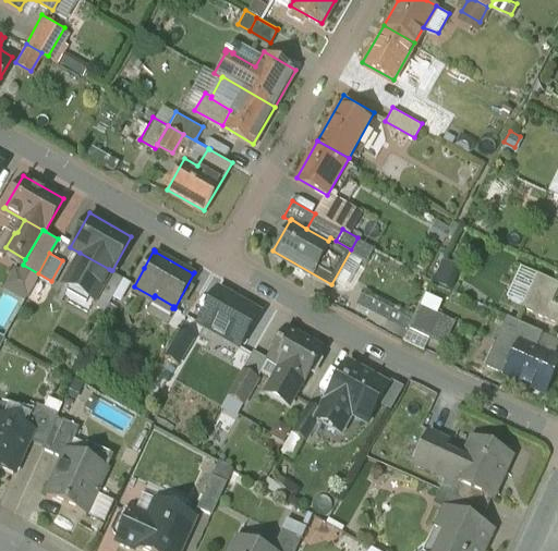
[(109,269),(80,253),(65,279),(94,295),(95,295),(109,269)]
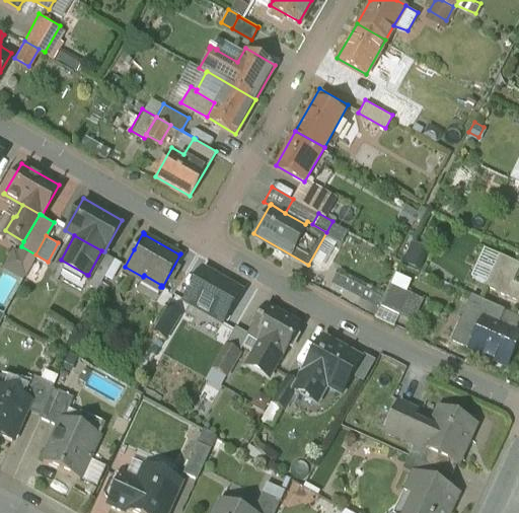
[(101,250),(88,275),(87,275),(85,279),(97,286),(115,257),(104,251),(103,251),(101,250)]
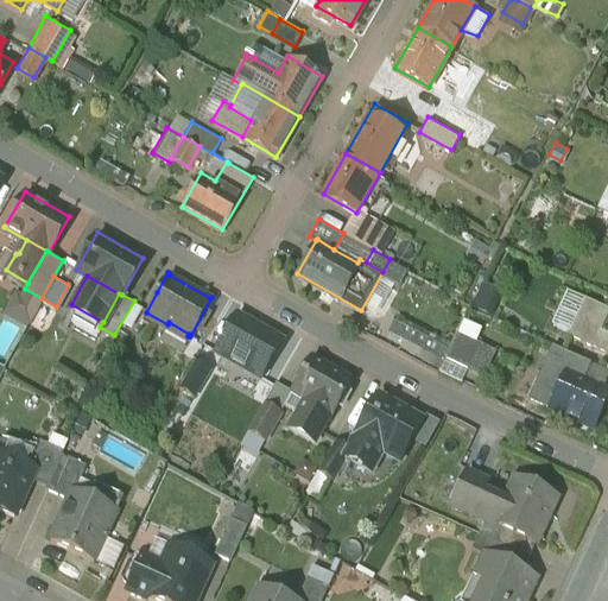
[(607,305),(586,296),(568,333),(607,350),(607,348),(607,305)]
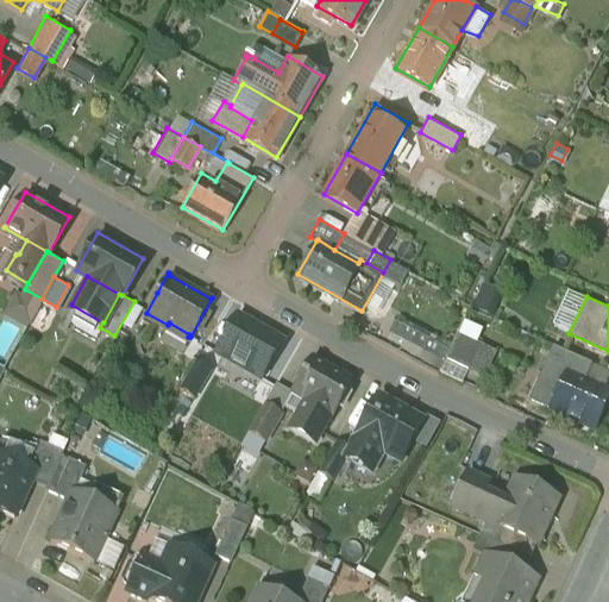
[(263,328),(238,314),(239,313),(238,312),(215,349),(261,376),(283,339),(263,327),(263,328)]
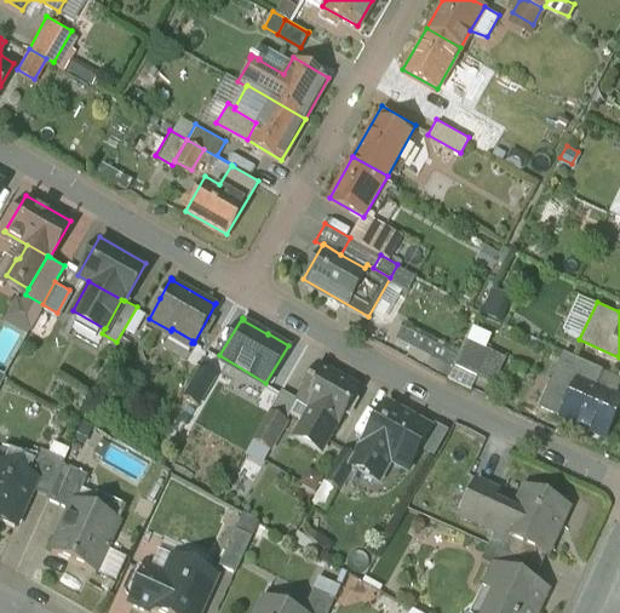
[(489,347),(468,337),(454,364),(477,373),(489,347)]
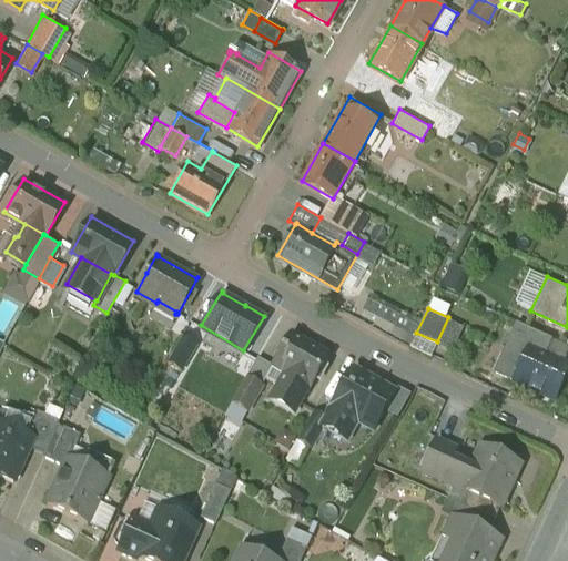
[(464,325),(448,317),(437,342),(452,349),(464,325)]
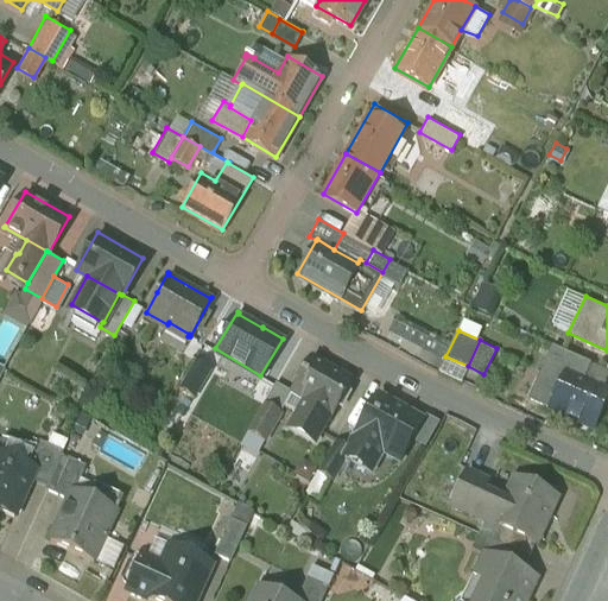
[(591,360),(562,347),(552,342),(527,396),(594,425),(607,393),(607,388),(583,378),(591,360)]
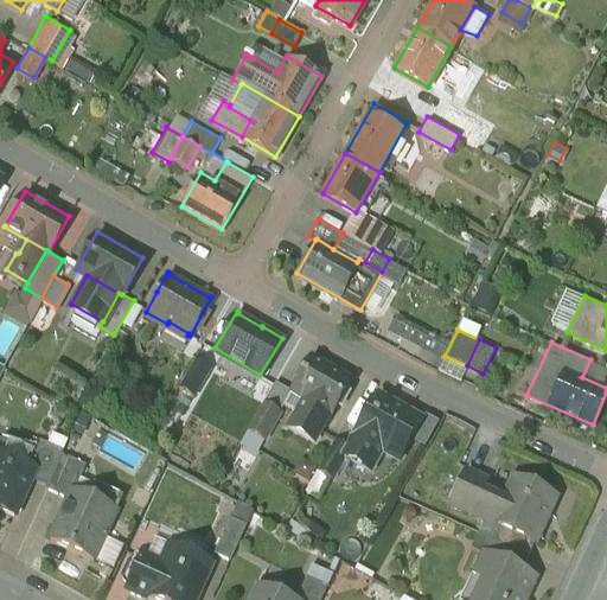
[(352,377),(311,353),(291,388),(305,396),(330,410),(332,412),(352,377)]
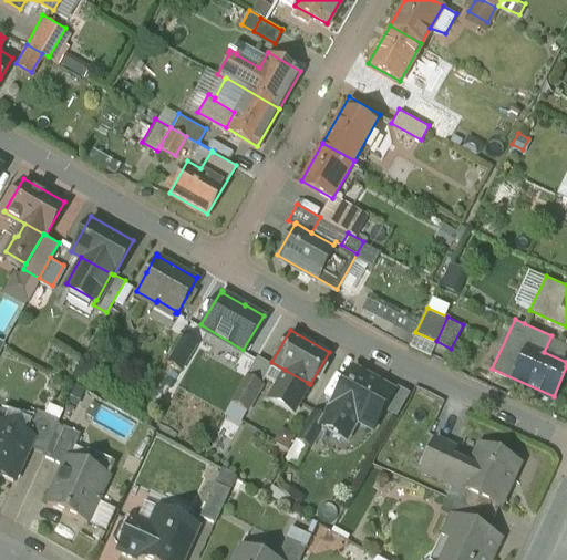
[(182,332),(166,359),(181,366),(196,340),(182,332)]
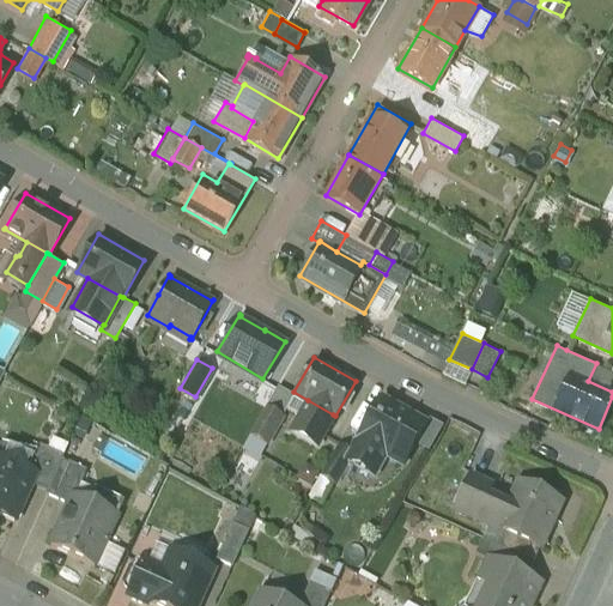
[(278,382),(267,403),(283,412),(293,392),(278,382)]
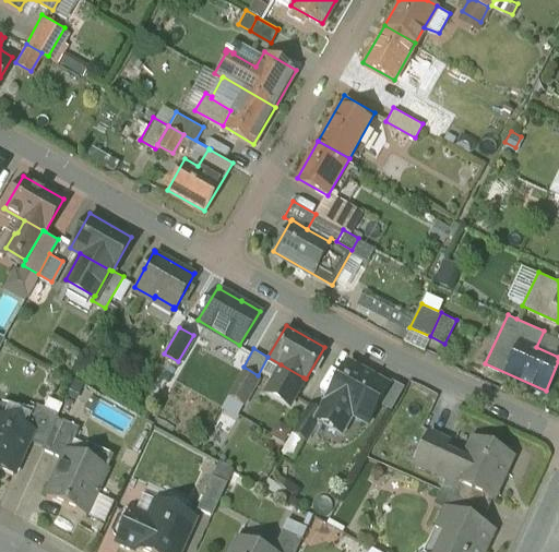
[(389,383),(347,360),(320,408),(322,409),(320,414),(343,427),(352,411),(368,420),(389,383)]
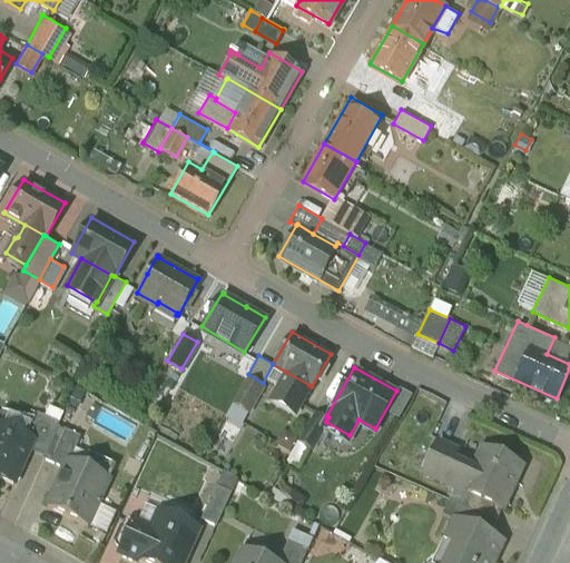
[(310,385),(286,372),(281,381),(283,388),(277,398),(296,408),(310,385)]
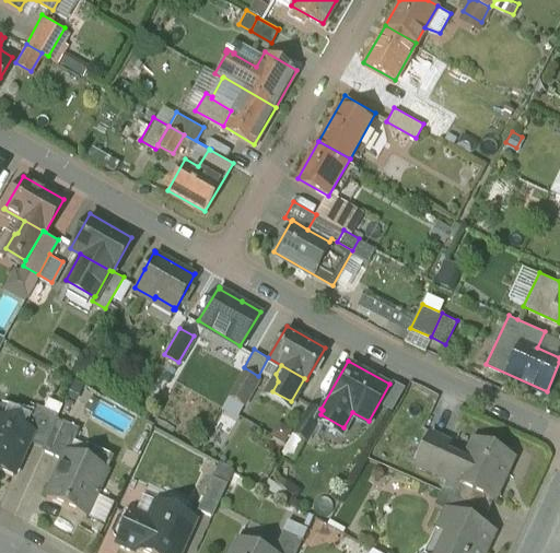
[(258,376),(244,367),(228,393),(244,403),(259,376),(258,376)]
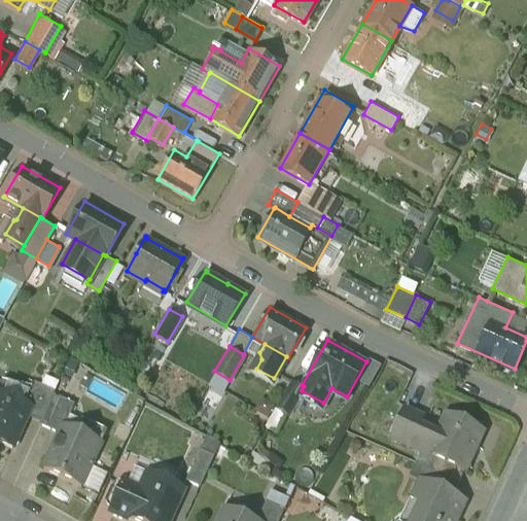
[(252,366),(256,369),(261,359),(259,352),(252,366)]
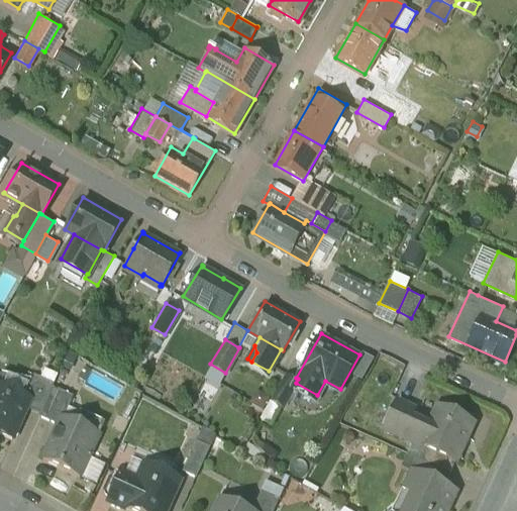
[(285,371),(270,398),(283,405),(296,383),(298,379),(296,378),(285,371)]
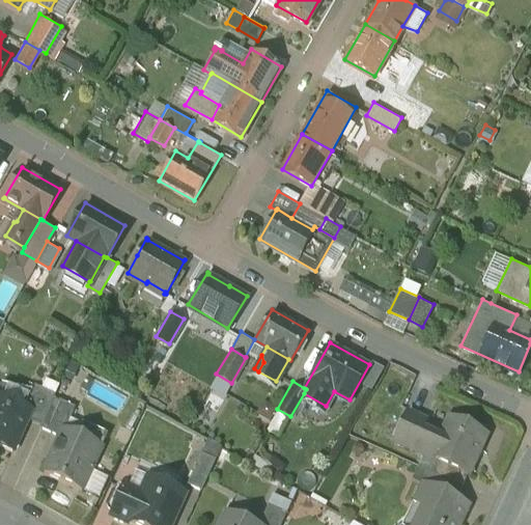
[(55,391),(34,382),(31,389),(0,382),(0,383),(0,392),(25,404),(21,413),(27,415),(40,422),(53,394),(54,394),(55,391)]
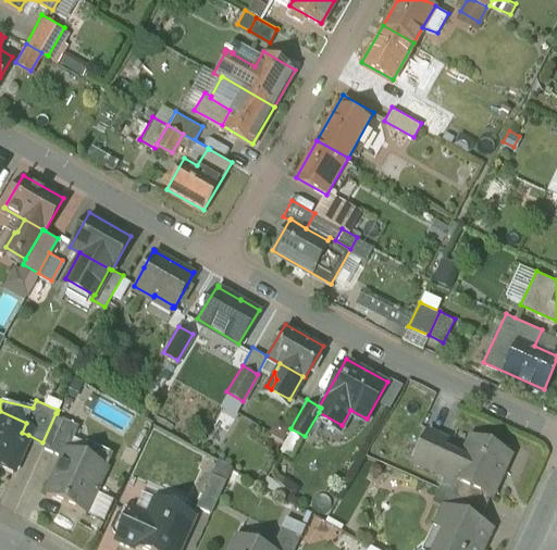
[(0,463),(13,469),(28,435),(22,433),(26,423),(0,411),(0,463)]
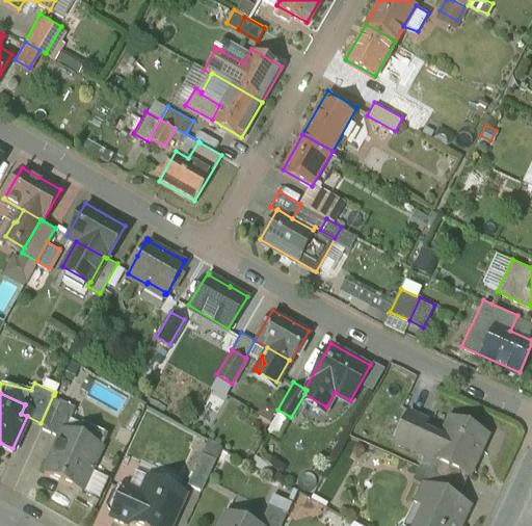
[(54,395),(53,395),(41,423),(40,425),(60,435),(63,427),(65,427),(76,405),(54,395)]
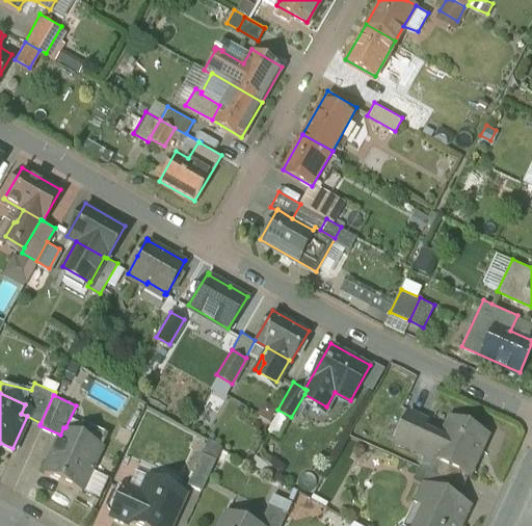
[(487,431),(450,415),(441,436),(432,432),(420,427),(424,418),(407,411),(395,440),(440,459),(469,472),(470,472),(487,431)]
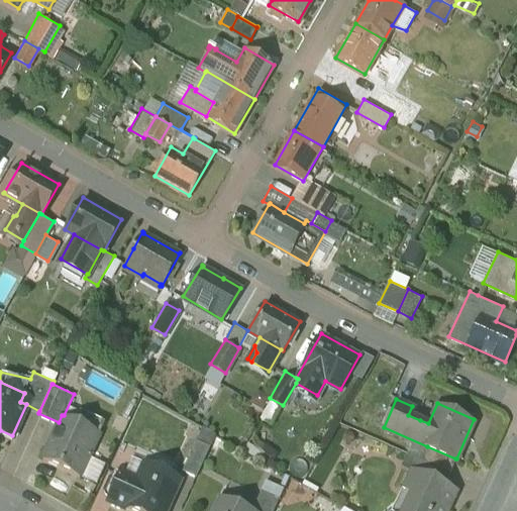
[(105,420),(80,408),(75,420),(99,431),(105,420)]
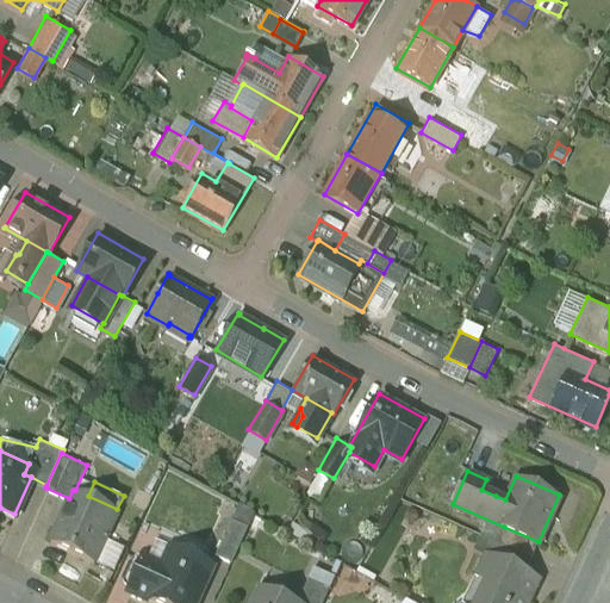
[(75,490),(73,490),(69,498),(50,540),(94,560),(94,558),(105,536),(117,509),(88,496),(75,490)]
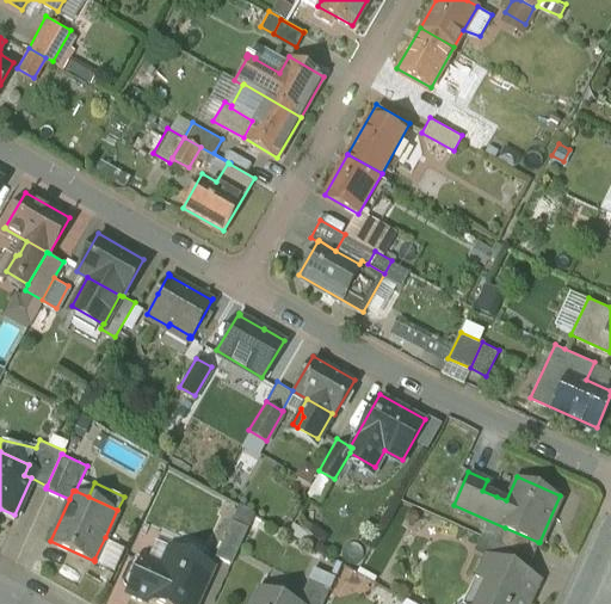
[(239,501),(232,518),(248,525),(255,511),(239,501)]
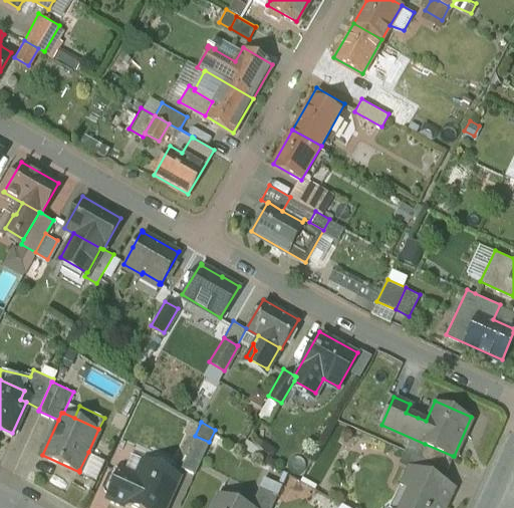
[(195,436),(182,466),(195,472),(209,442),(195,436)]
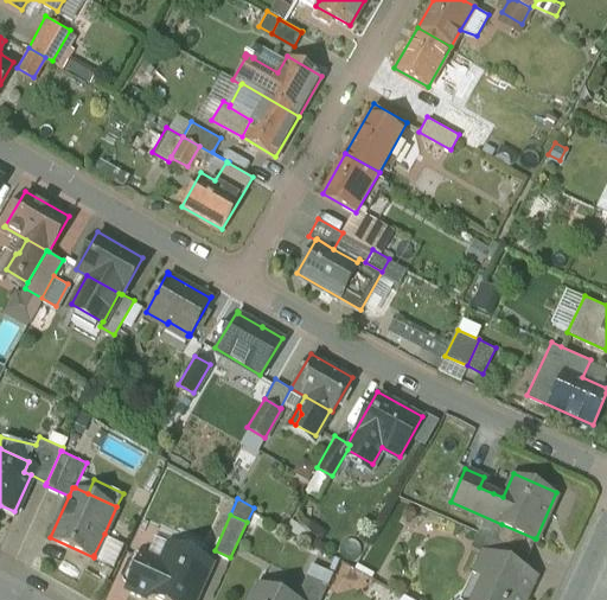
[(535,538),(502,524),(496,537),(529,551),(535,538)]
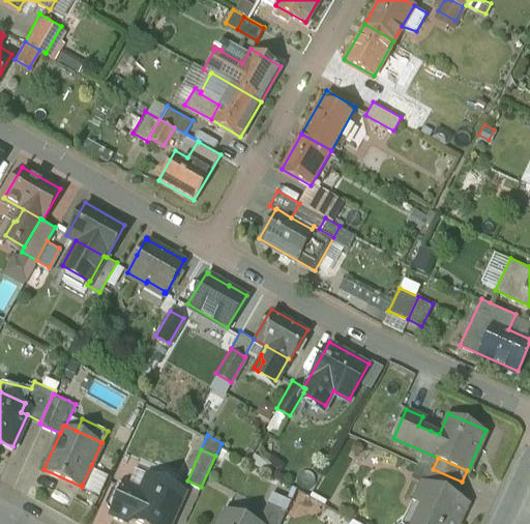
[(433,469),(417,461),(411,475),(420,479),(420,478),(455,494),(462,482),(433,469)]
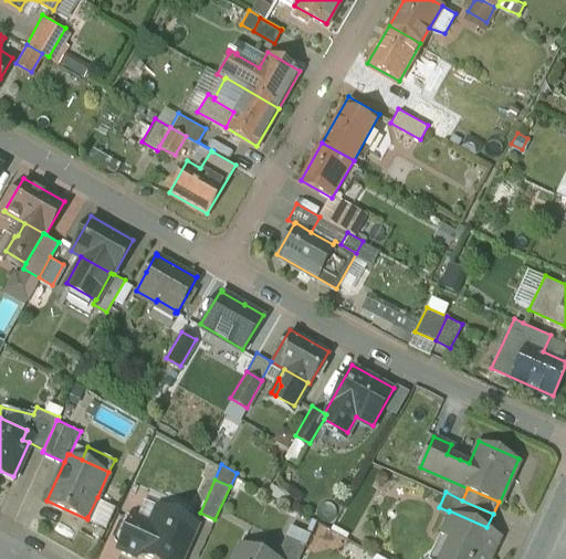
[(115,506),(97,497),(87,517),(105,525),(115,506)]
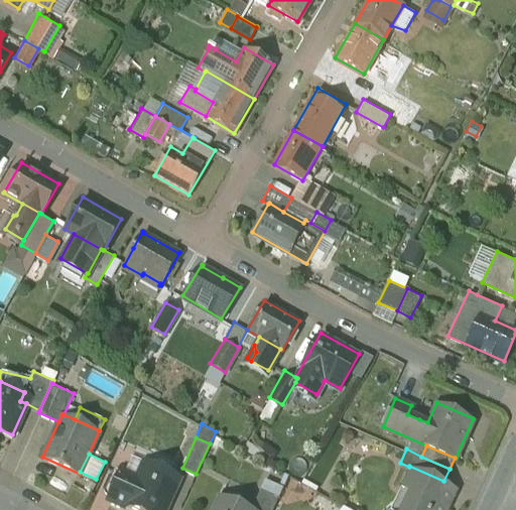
[(163,509),(179,476),(145,460),(144,461),(145,462),(138,478),(137,477),(137,478),(119,469),(107,495),(109,499),(121,505),(127,503),(141,509),(163,509)]
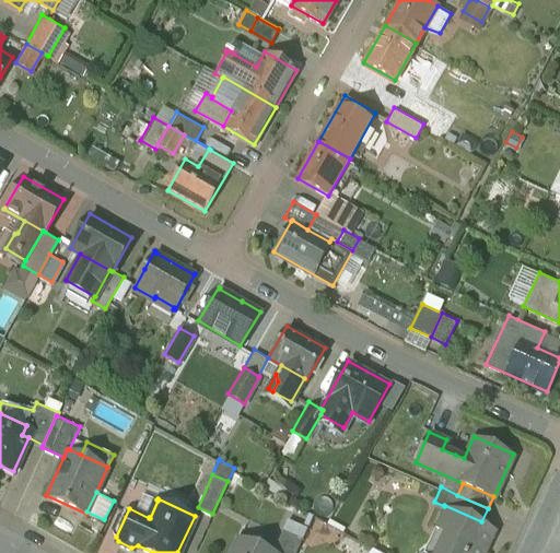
[(481,521),(444,505),(444,506),(421,552),(481,552),(494,528),(481,521)]
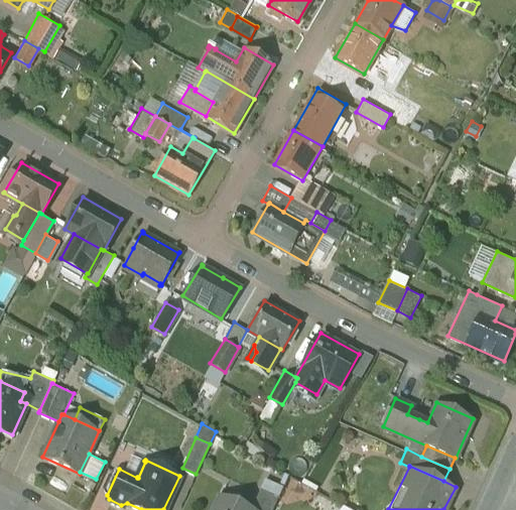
[(265,477),(260,487),(278,495),(283,485),(265,477)]
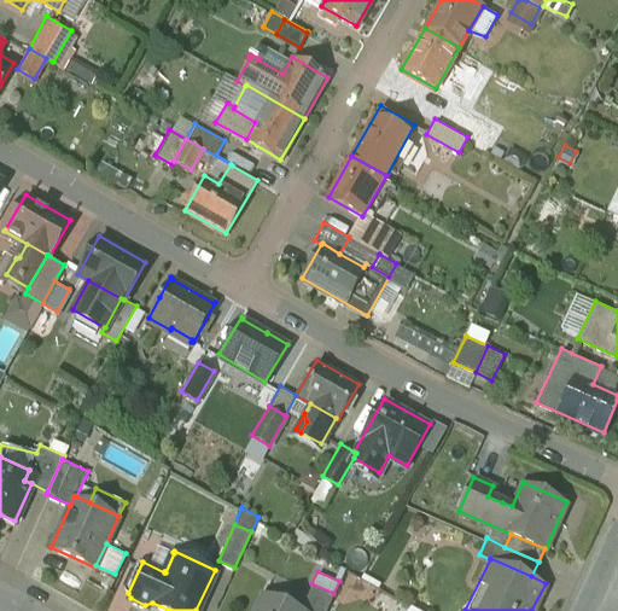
[(325,610),(333,593),(312,583),(301,609),(305,610),(325,610)]
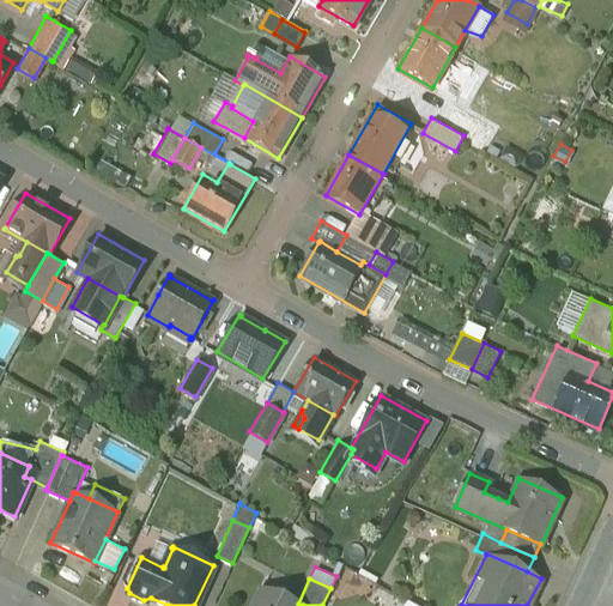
[(303,605),(298,604),(261,587),(252,605),(303,605)]
